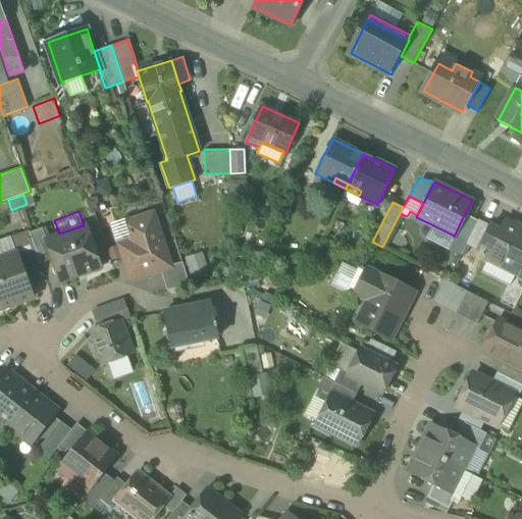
[(118,243),(129,277),(149,271),(149,273),(160,269),(170,266),(170,265),(153,212),(124,221),(131,240),(118,243)]
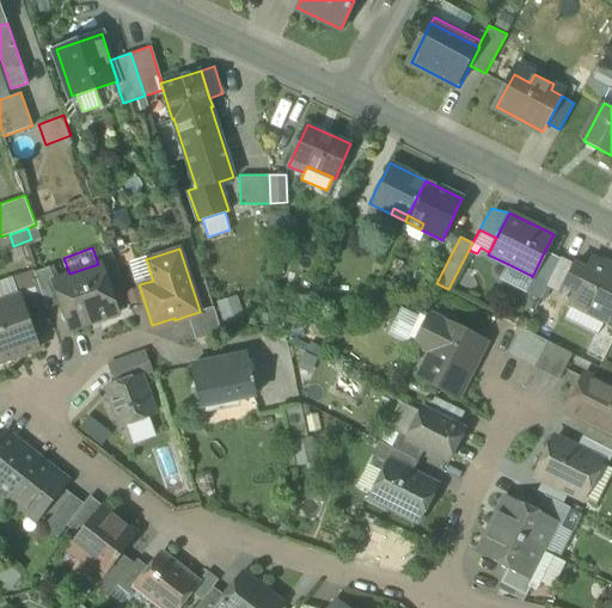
[(540,298),(546,284),(560,259),(544,252),(532,277),(532,276),(525,289),(540,298)]
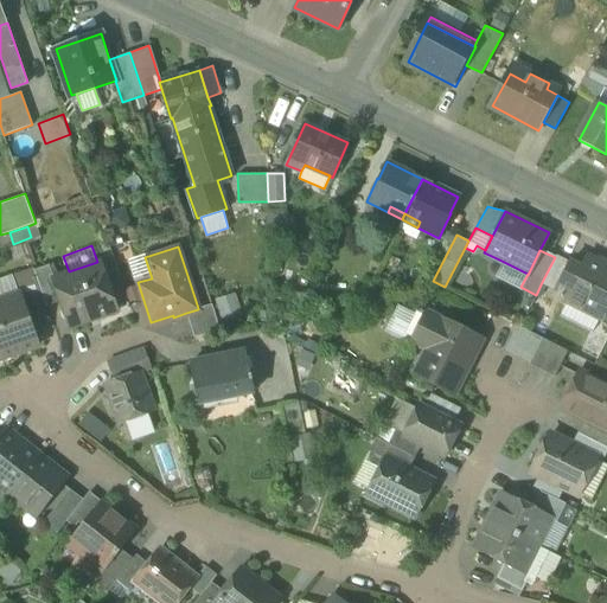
[(556,255),(555,257),(542,282),(568,295),(582,268),(556,255)]
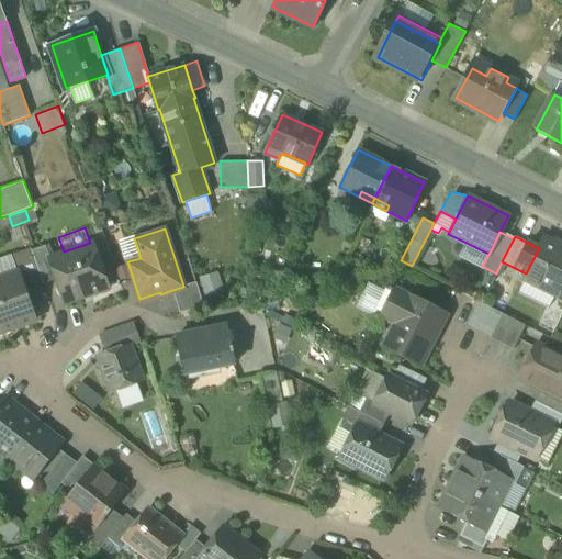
[(524,278),(555,294),(561,280),(561,243),(557,239),(555,242),(544,236),(539,248),(526,274),(524,278)]
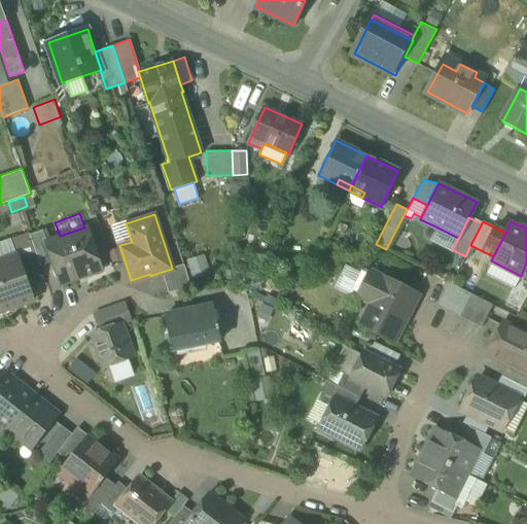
[(132,242),(126,223),(114,228),(119,245),(132,242)]
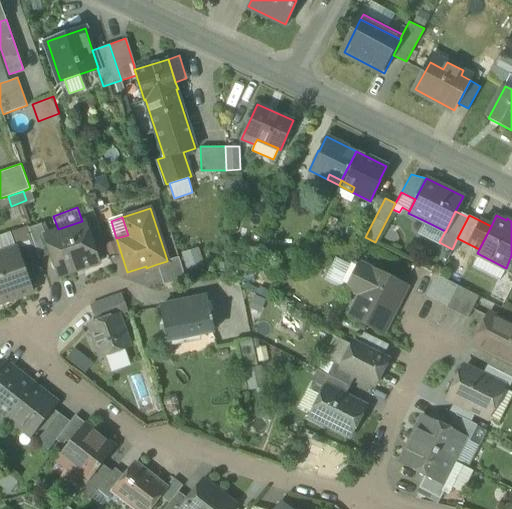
[(51,253),(59,276),(98,262),(84,220),(82,221),(58,229),(45,234),(44,234),(51,253)]
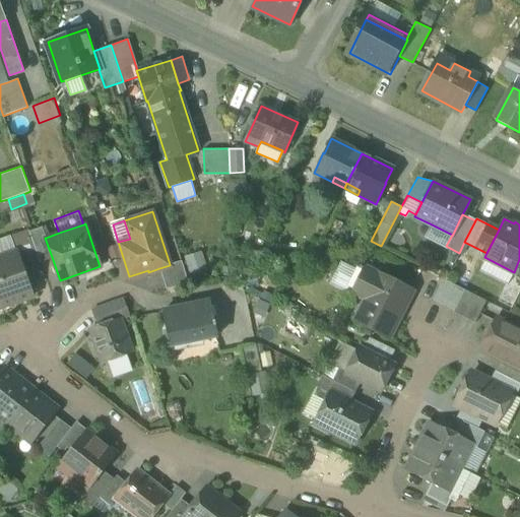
[(452,235),(430,223),(424,237),(445,248),(446,246),(452,235)]
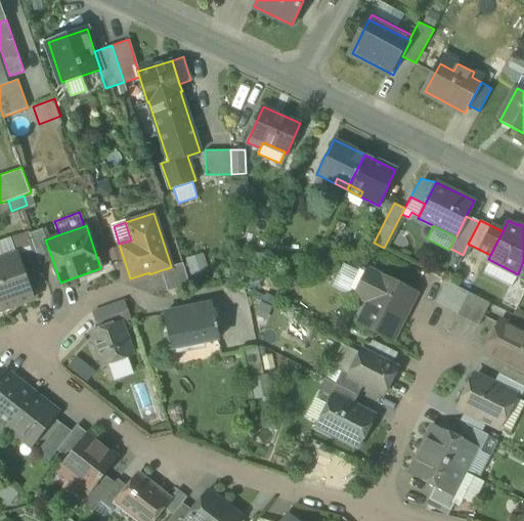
[(30,232),(40,264),(52,259),(45,240),(46,240),(42,227),(30,232)]
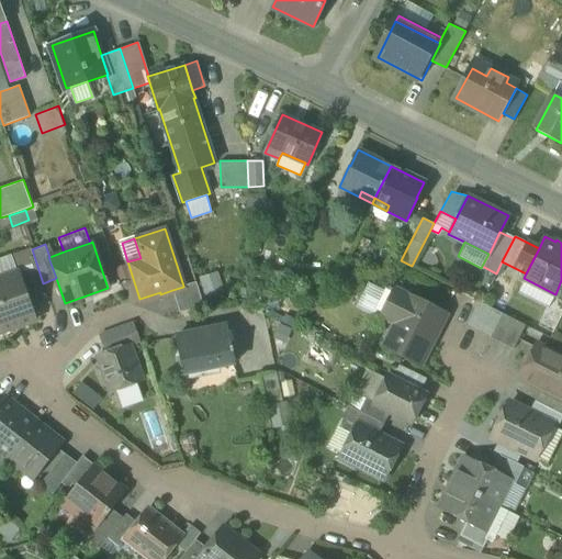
[(25,290),(43,283),(32,249),(13,256),(19,271),(25,290)]
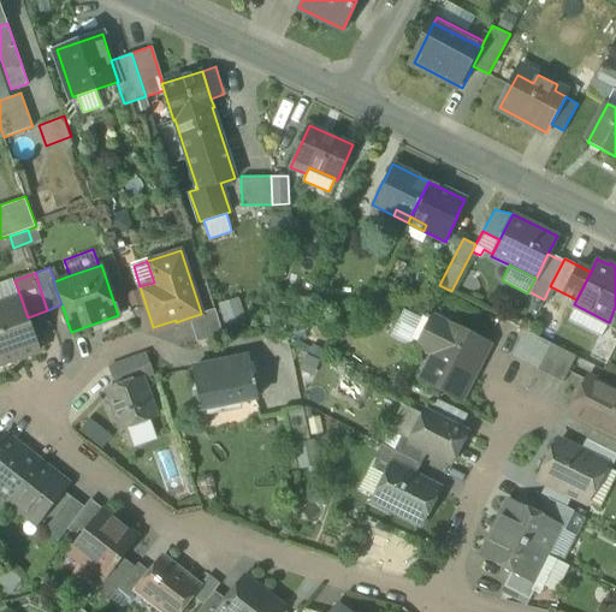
[(0,281),(0,303),(21,297),(15,280),(13,277),(0,281)]
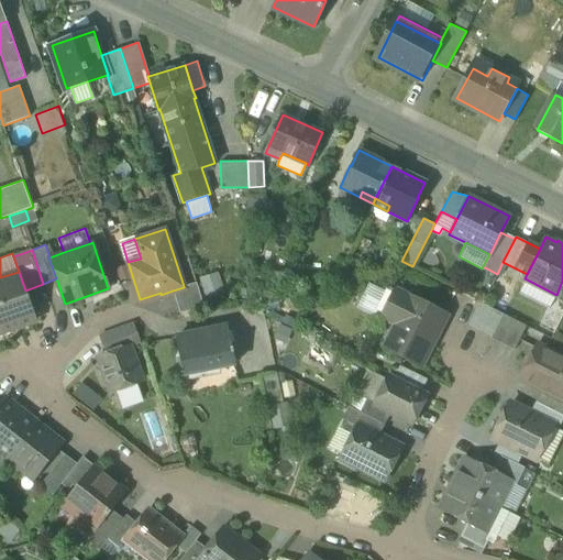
[(0,277),(0,326),(2,331),(35,320),(25,291),(19,272),(0,277)]
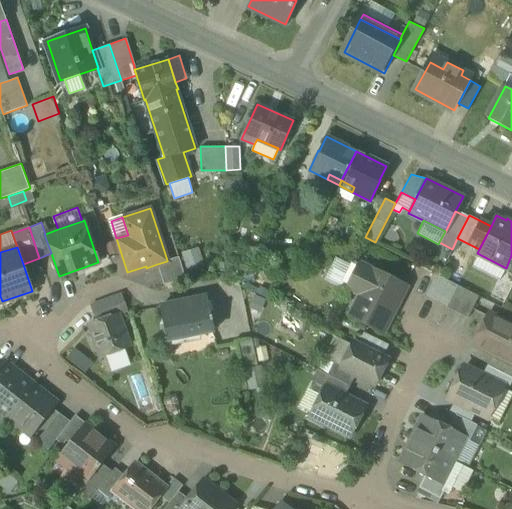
[(198,247),(181,253),(187,270),(204,264),(198,247)]
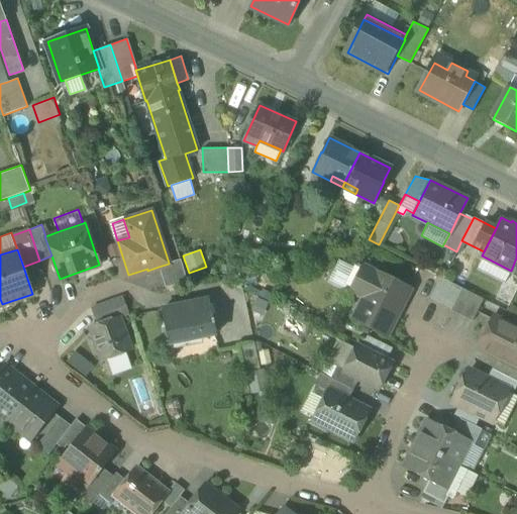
[(511,271),(482,255),(476,267),(505,282),(511,271)]
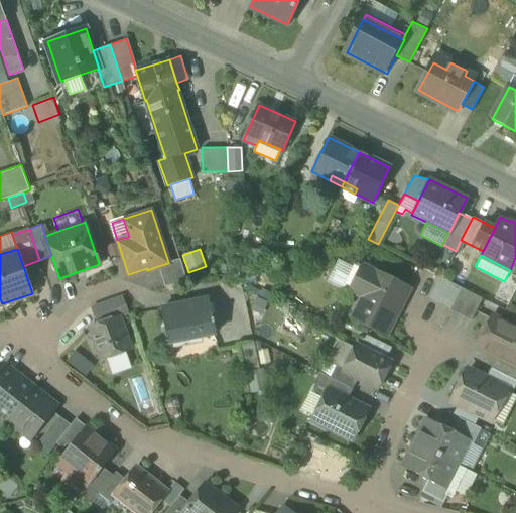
[(158,266),(164,286),(187,281),(179,258),(168,262),(168,263),(158,266)]
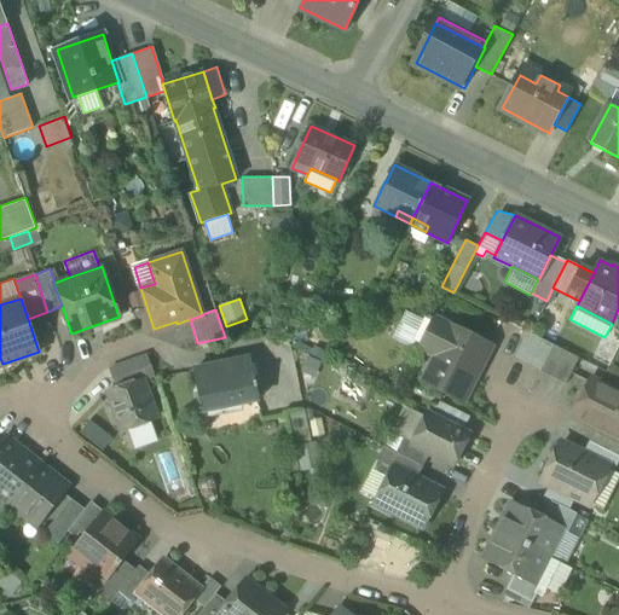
[(416,341),(426,320),(405,309),(391,337),(411,348),(416,341)]
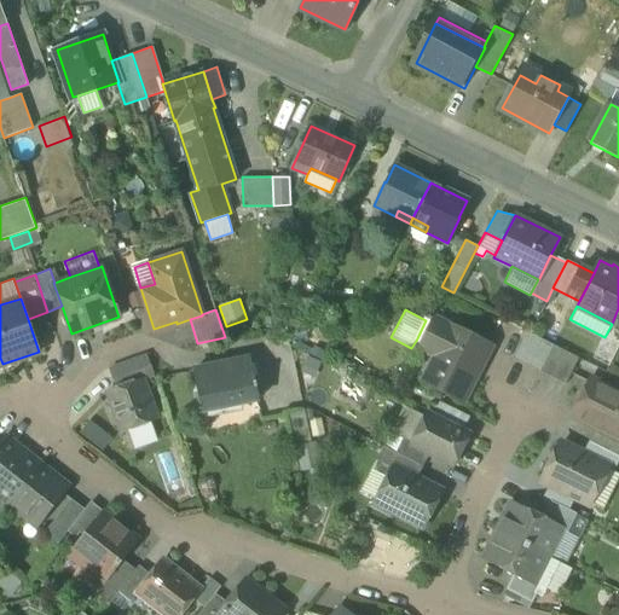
[(424,379),(463,399),(490,346),(429,315),(428,318),(427,318),(426,320),(416,341),(422,344),(422,347),(437,354),(424,379)]
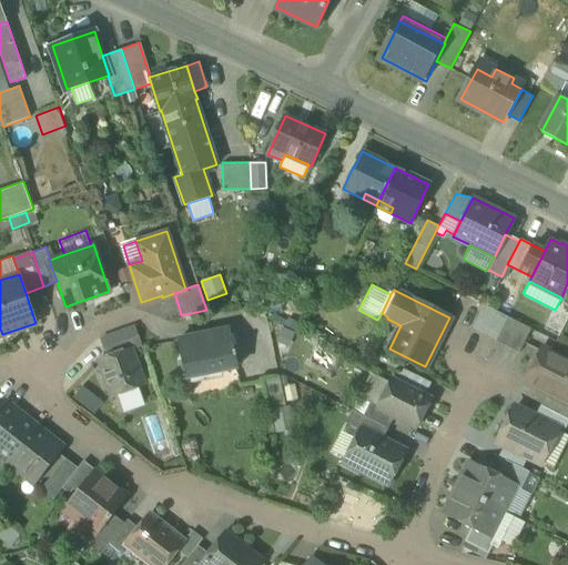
[(473,326),(485,332),(496,310),(484,304),(473,326)]
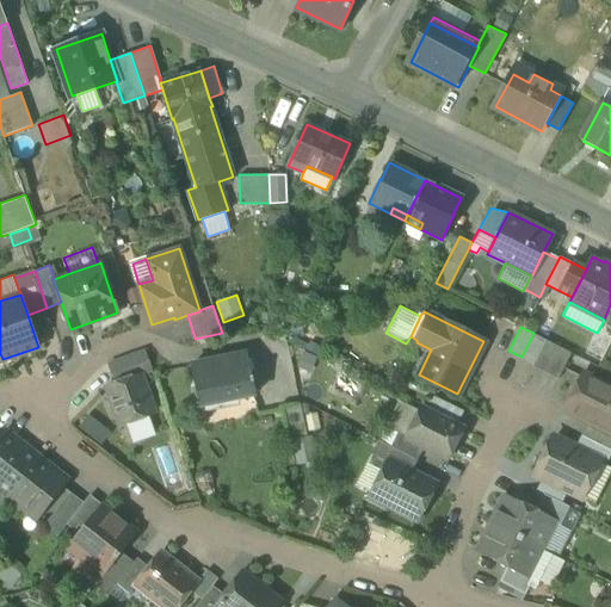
[(545,339),(534,333),(522,357),(534,364),(545,339)]
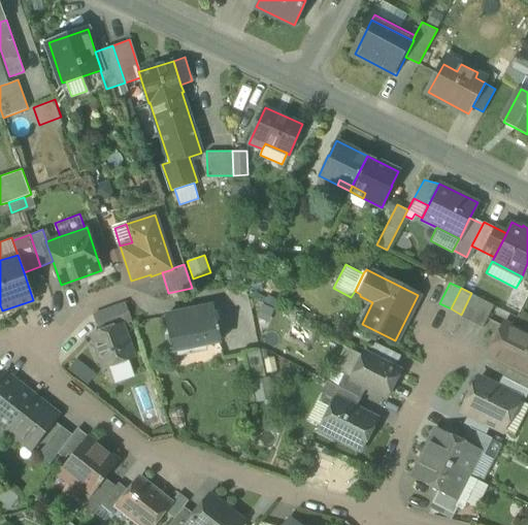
[(461,316),(471,321),(483,299),(471,293),(461,315),(461,316)]
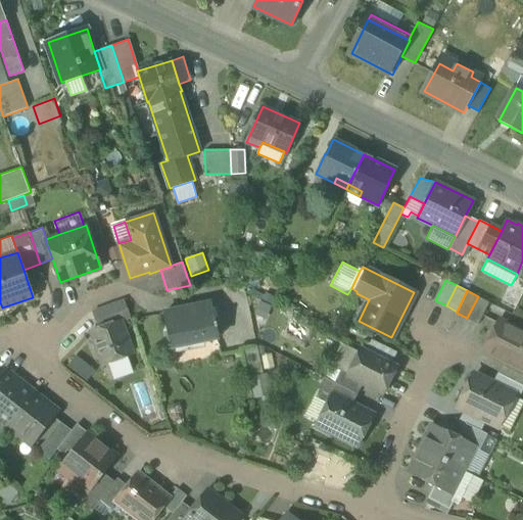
[(489,301),(478,296),(467,318),(478,324),(489,301)]
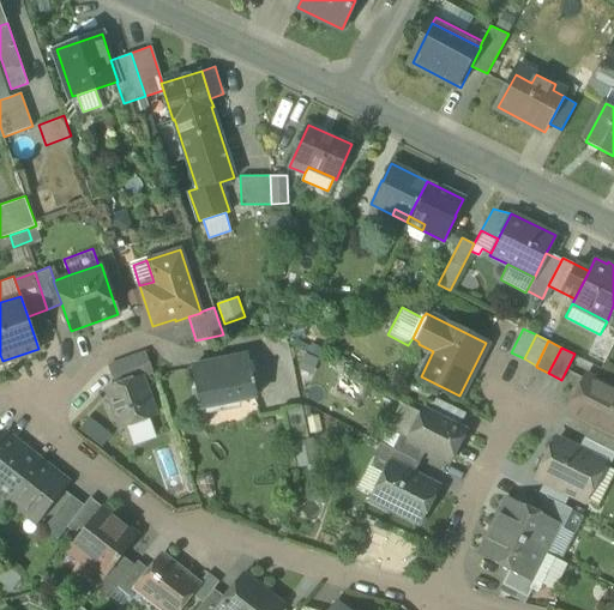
[(109,363),(118,385),(140,376),(152,373),(144,351),(109,363)]
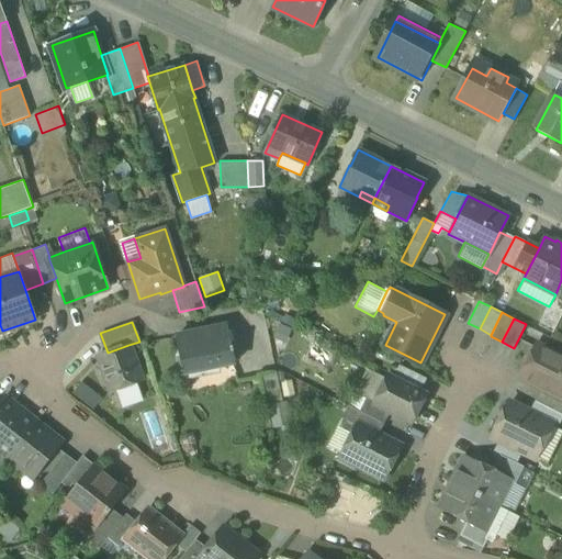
[(279,323),(272,337),(285,343),(292,327),(279,323)]
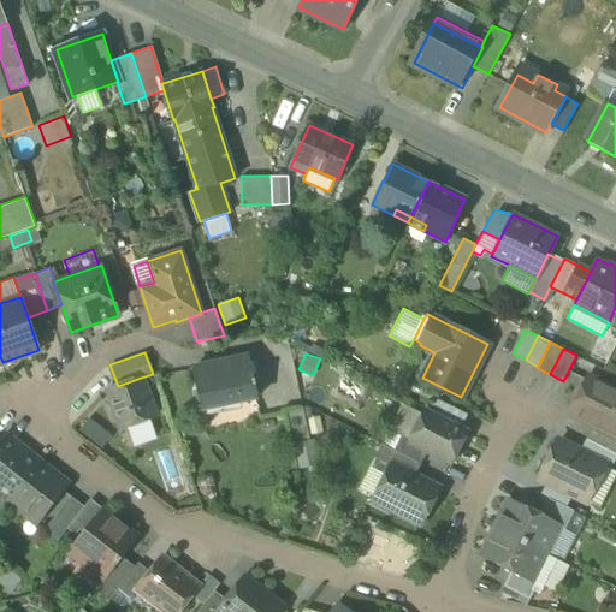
[(195,367),(203,409),(258,398),(250,356),(232,360),(234,362),(213,366),(213,363),(195,367)]
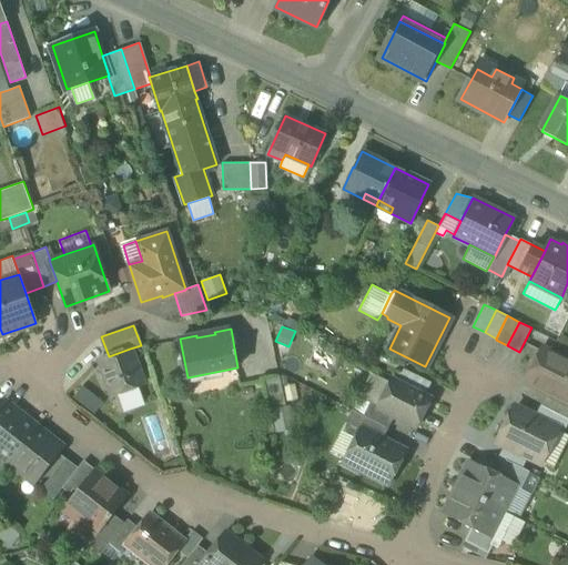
[(100,360),(112,394),(117,392),(138,385),(142,383),(130,349),(109,356),(100,360)]
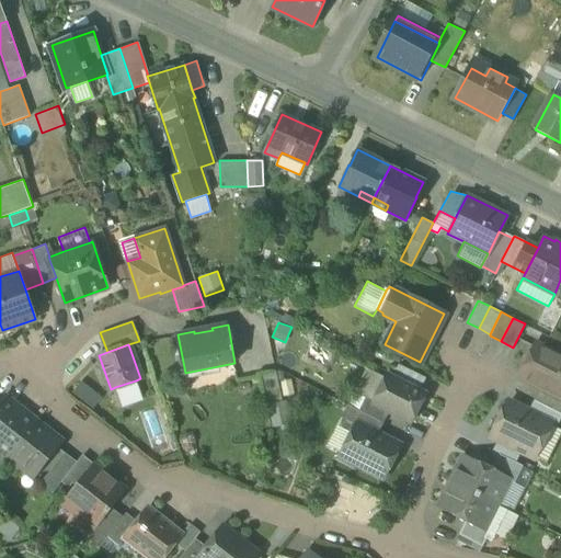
[(540,386),(560,396),(560,356),(537,344),(521,376),(540,386)]
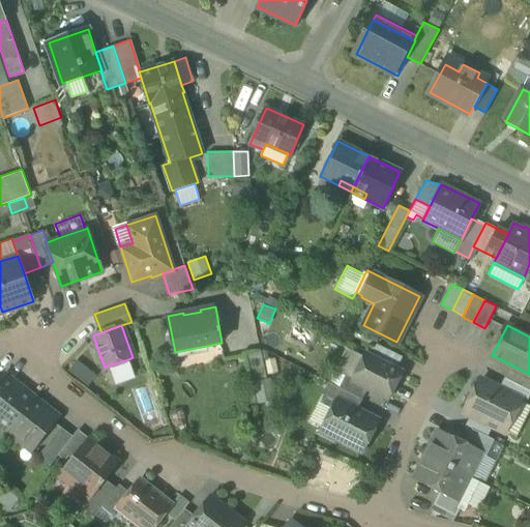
[(379,359),(372,356),(371,356),(395,369),(402,356),(378,344),(377,345),(385,348),(379,359)]
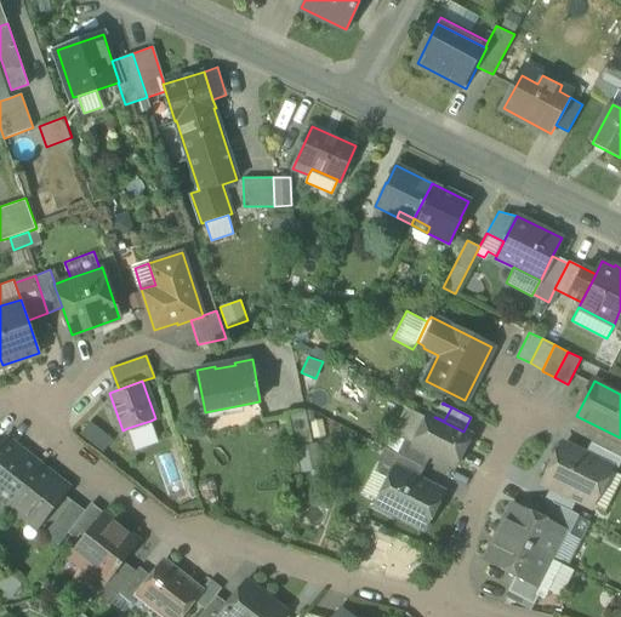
[(436,417),(444,421),(451,407),(442,404),(436,417)]
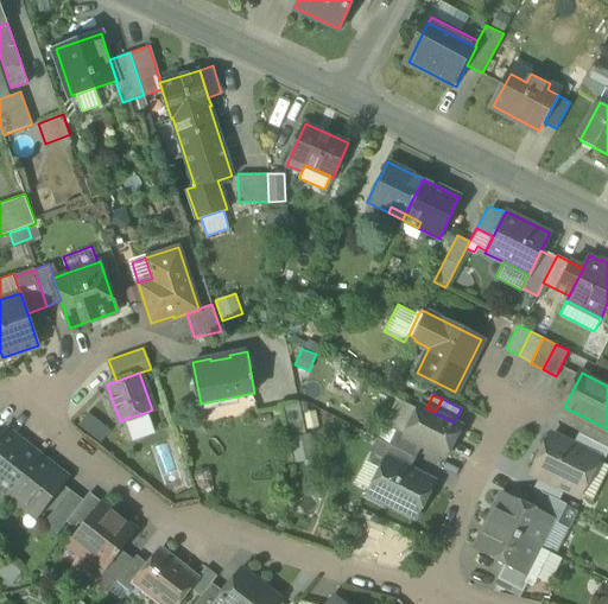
[(384,423),(396,430),(404,433),(417,408),(397,399),(384,423)]
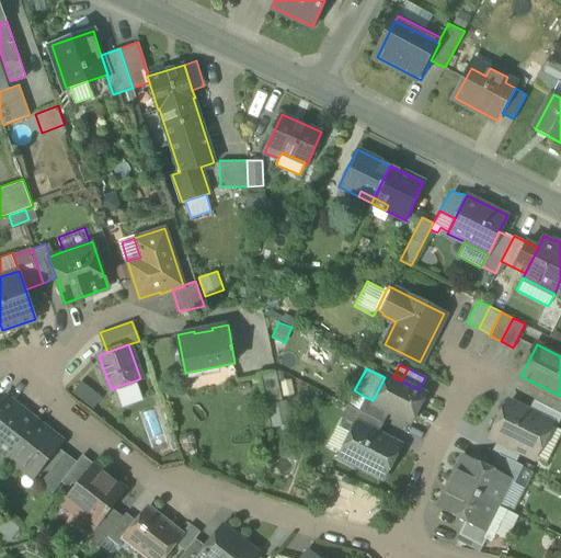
[(262,376),(267,402),(282,400),(276,373),(262,376)]
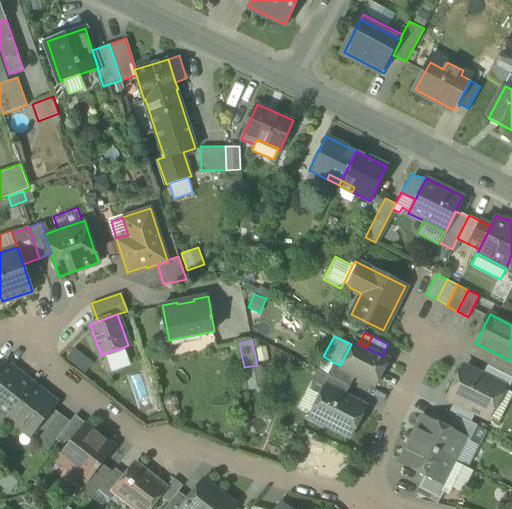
[(355,374),(375,384),(388,360),(382,356),(358,344),(357,344),(352,341),(351,344),(340,365),(339,366),(355,374)]
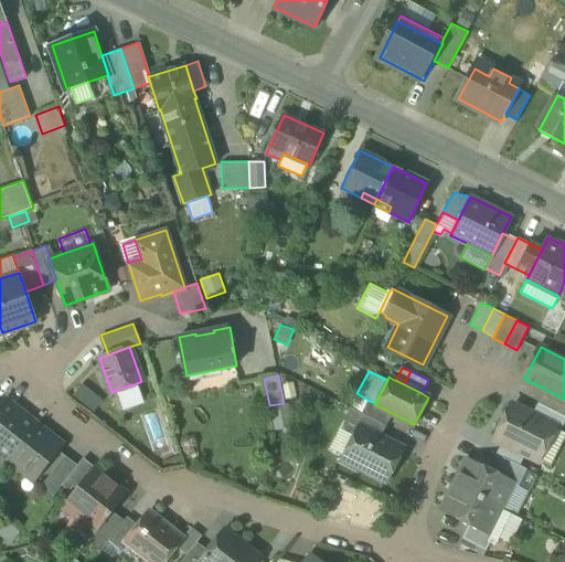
[(82,382),(73,394),(94,411),(103,399),(82,382)]
